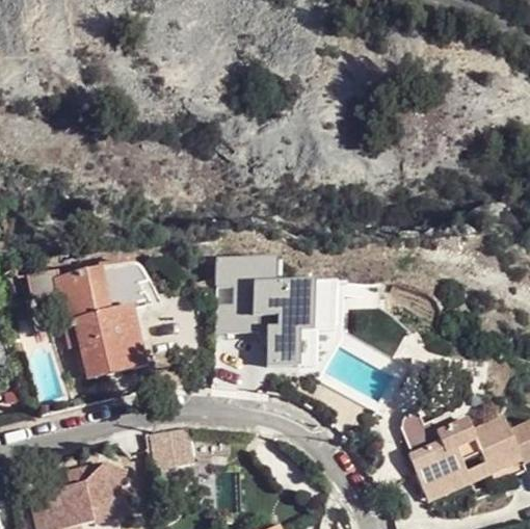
[(336,264),(314,265),(315,283),(336,284),(336,264)]
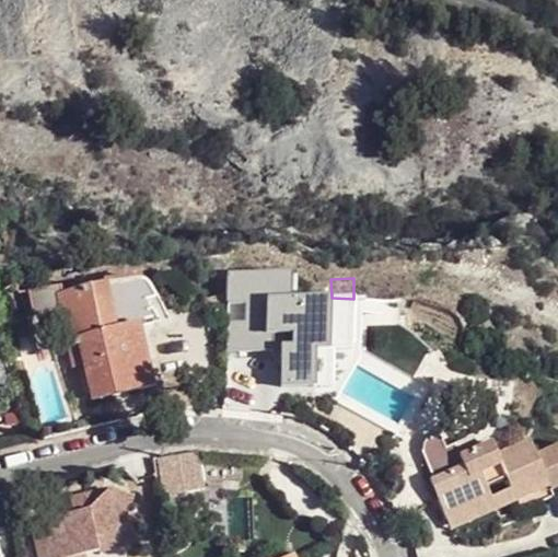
[(108,283),(90,287),(102,332),(119,327),(108,283)]
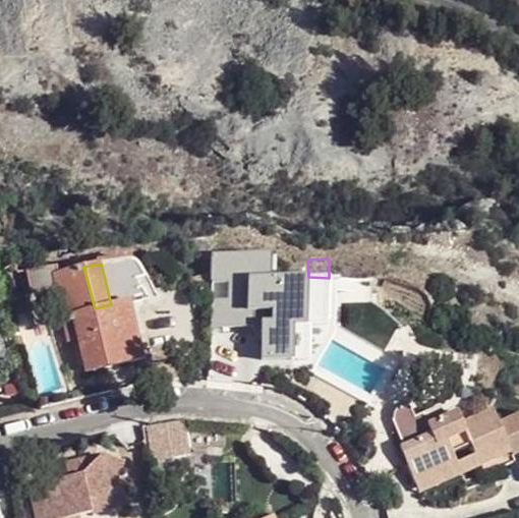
[(95,308),(83,267),(58,273),(56,267),(27,269),(33,293),(57,288),(65,319),(75,315),(77,327),(88,370),(145,356),(131,299),(111,304),(95,308)]
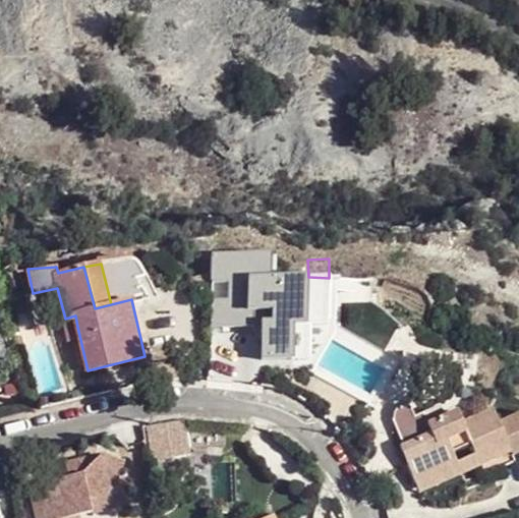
[(248,271),(211,271),(210,312),(258,311),(260,330),(254,330),(255,351),(282,352),(282,339),(306,340),(306,314),(321,314),(320,291),(249,291),(249,284),(248,271)]
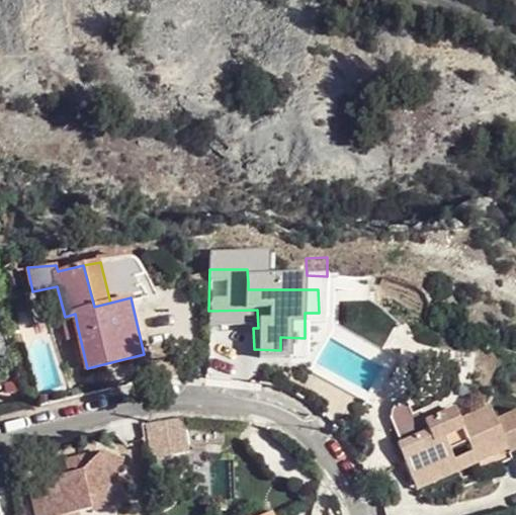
[(67,327),(77,325),(75,314),(65,317),(67,327)]
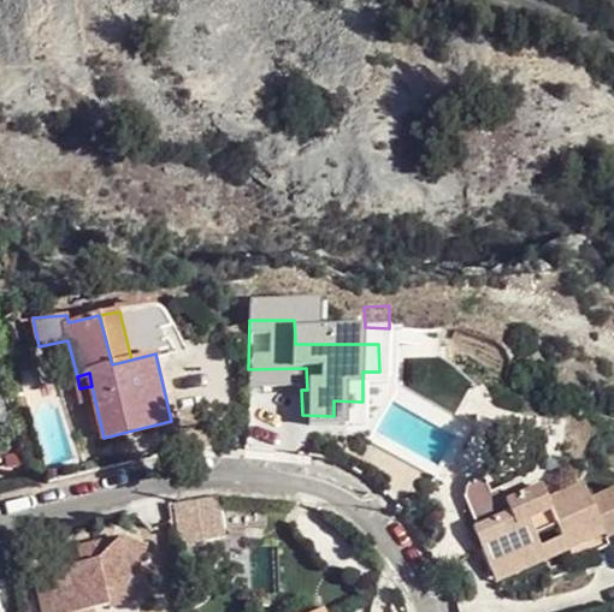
[(536,507),(527,488),(523,479),(502,488),(512,511),(474,526),(493,568),(543,545),(537,533),(558,523),(562,536),(570,550),(608,533),(610,536),(613,534),(613,488),(592,498),(585,482),(550,497),(551,501),(536,507)]
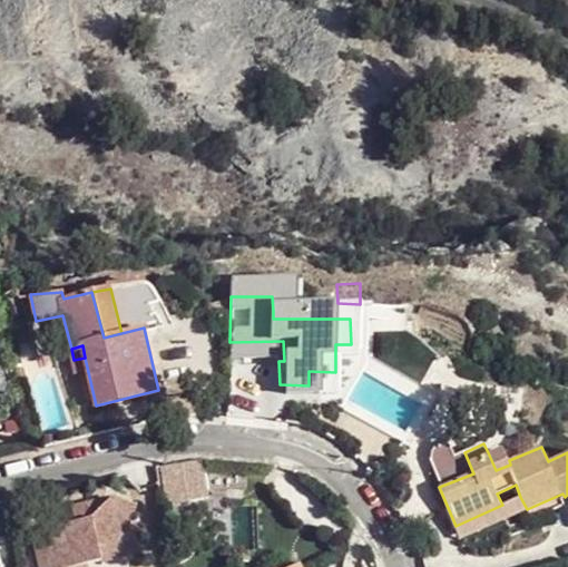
[(503,448),(488,452),(496,470),(510,465),(509,460),(503,448)]
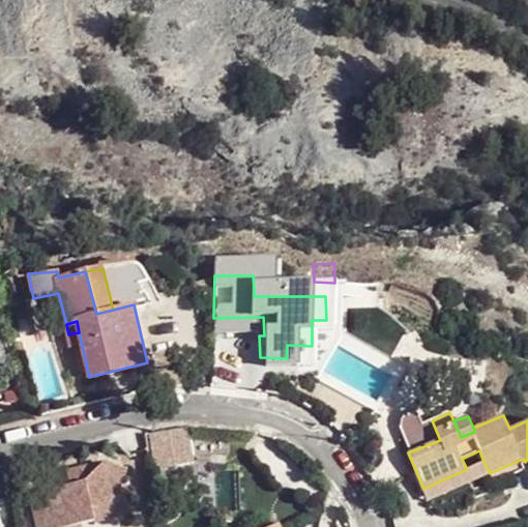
[(215,423),(182,425),(188,460),(217,457),(215,423)]
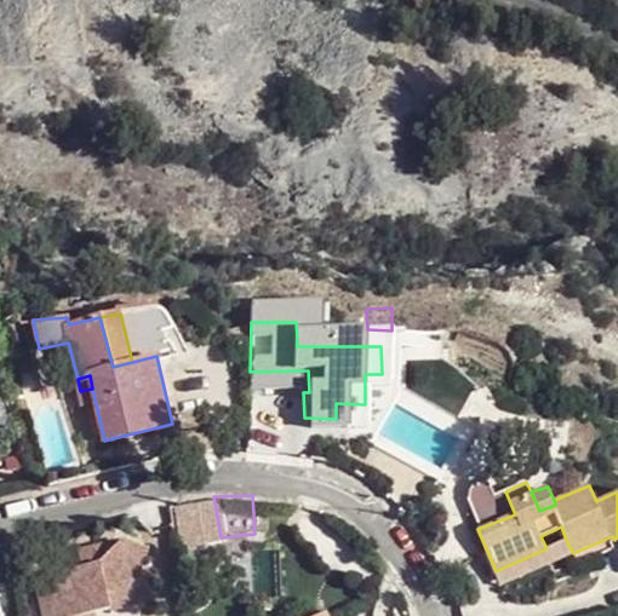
[(213,496),(178,502),(184,546),(221,537),(213,496)]
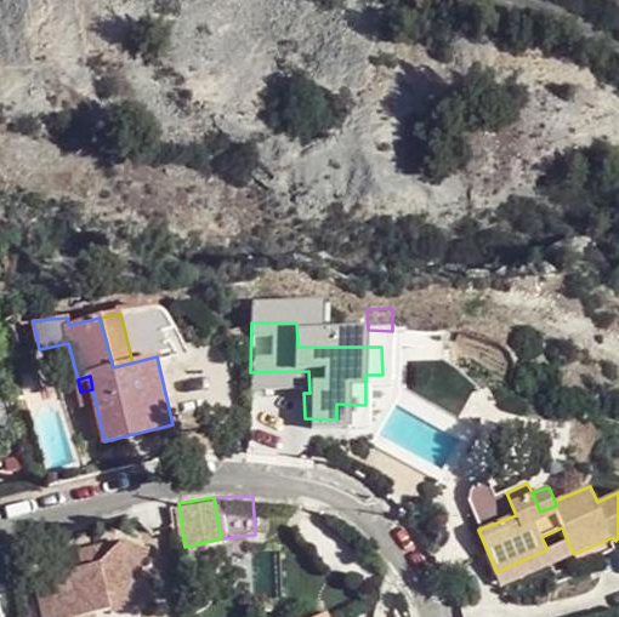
[(81,549),(84,564),(37,575),(45,616),(142,616),(136,592),(146,589),(141,570),(149,548),(123,538),(119,548),(108,543),(81,549)]
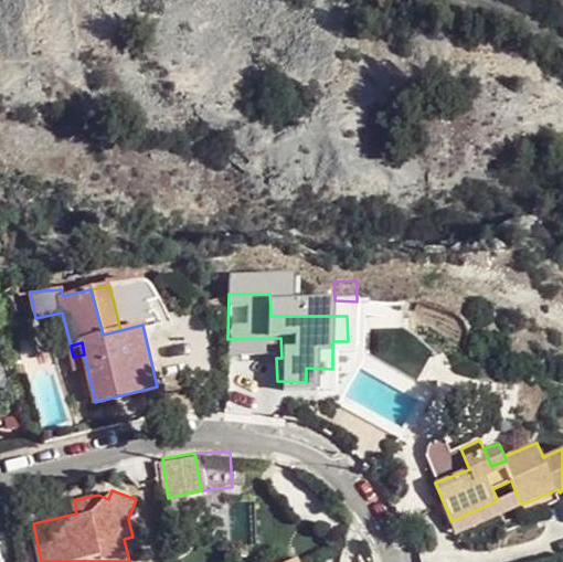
[(503,512),(522,505),(516,492),(498,500),(503,512)]
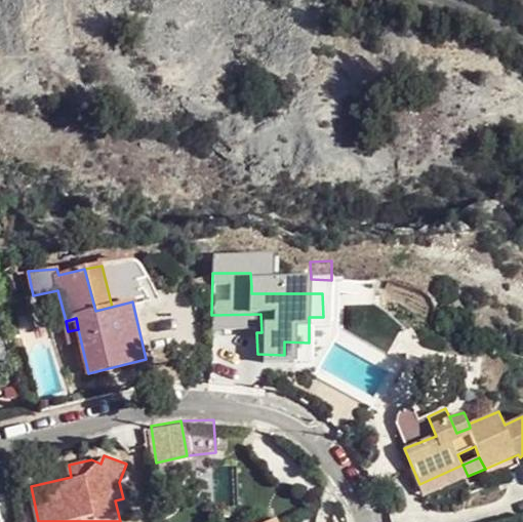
[(468,476),(463,465),(419,484),(425,495),(468,476)]
